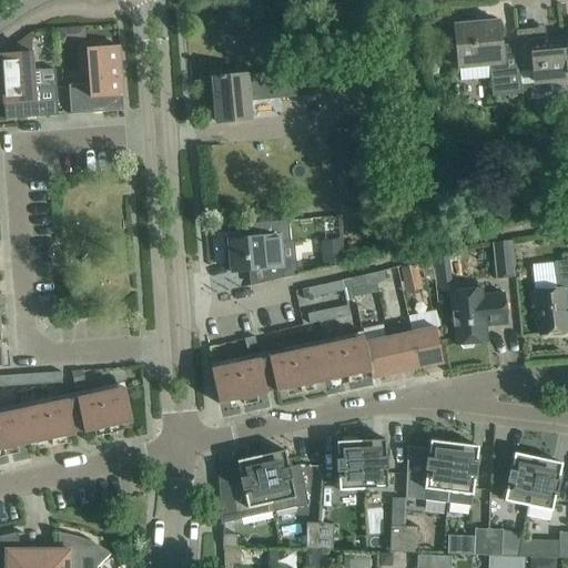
[(519,71),(517,47),(501,48),(499,21),(455,26),(458,66),(476,64),(476,67),(489,64),(492,98),(521,94),(519,71)]
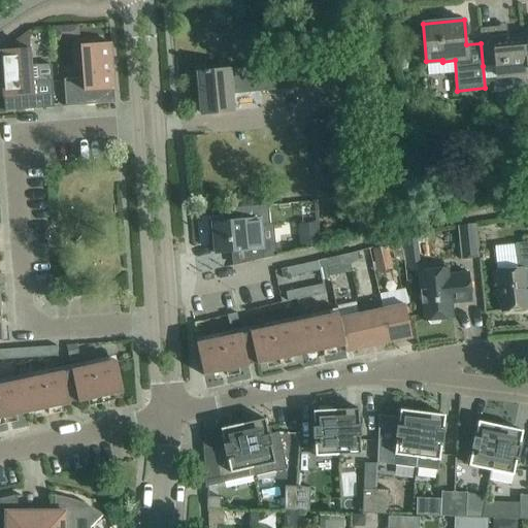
[(78,38),(79,27),(59,26),(58,37),(78,38)]
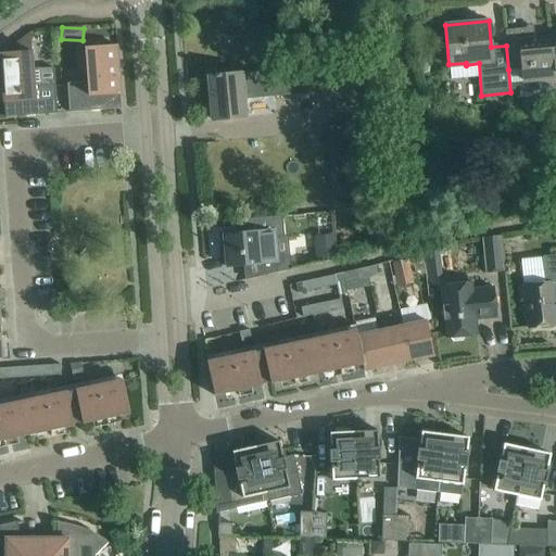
[(553,79),(550,39),(534,41),(533,27),(504,30),(506,46),(508,70),(522,68),(523,83),(536,80),(538,91),(542,93),(554,92),(553,79)]
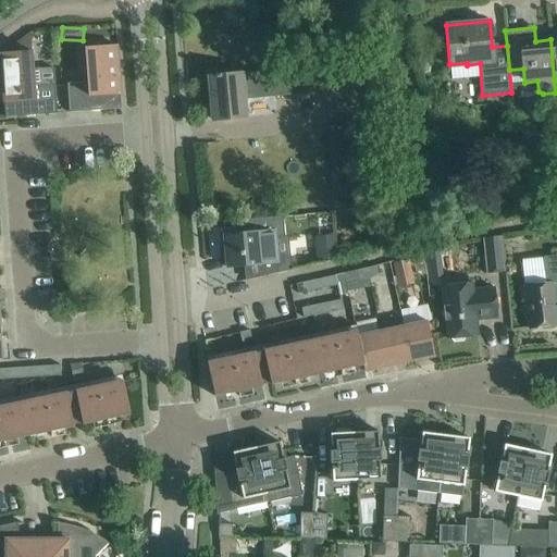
[(122,109),(116,46),(85,48),(88,86),(84,86),(83,83),(67,84),(70,111),(67,111),(69,113),(122,109)]
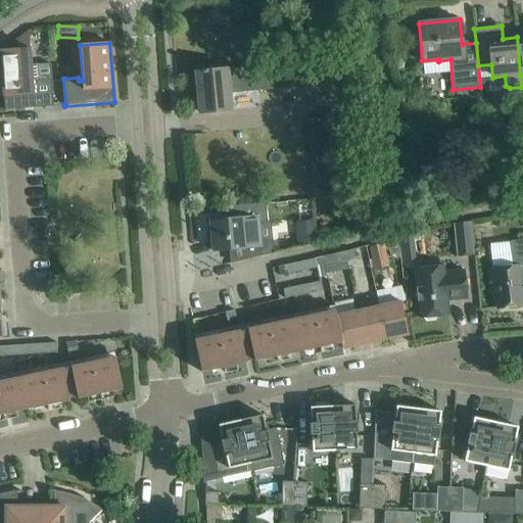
[(31,49),(1,51),(5,110),(55,106),(55,105),(54,105),(52,80),(37,81),(38,84),(33,85),(31,49)]
